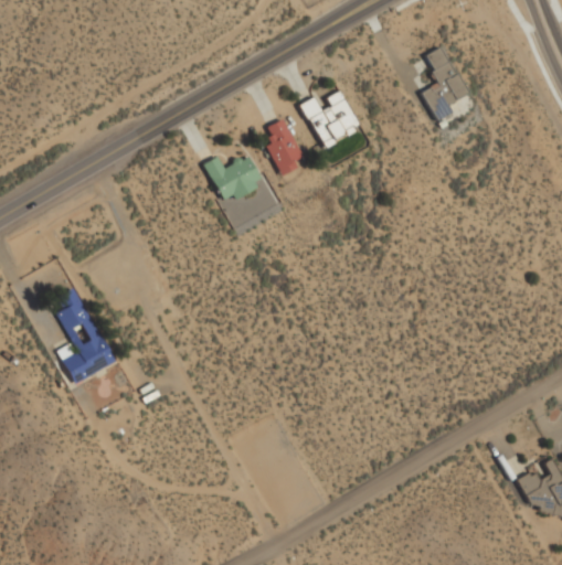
[(422,92),(437,121),(453,113),(448,105),(468,94),(443,46),(425,56),(439,83),(422,92)]
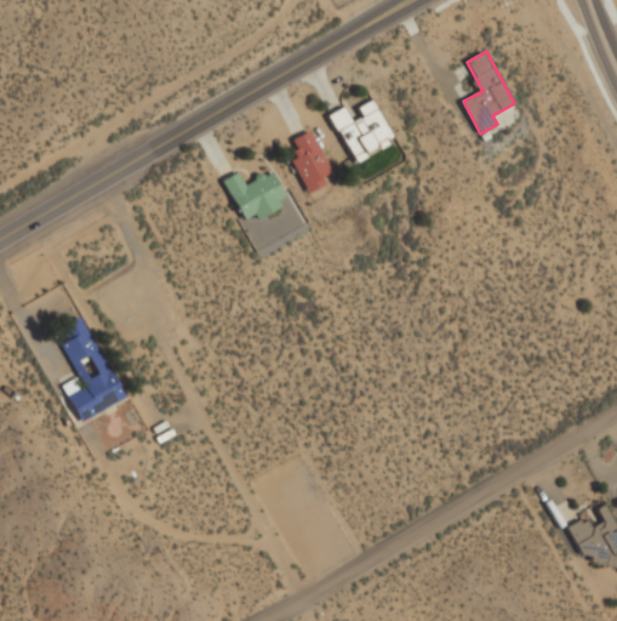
[(355,161),(396,141),(375,100),(360,108),(364,117),(354,123),(347,107),(331,114),(355,161)]
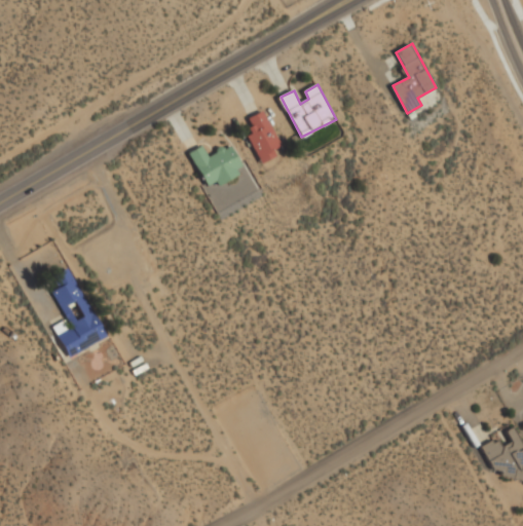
[(262,163),(285,152),(265,111),(250,118),(255,129),(248,134),(262,163)]
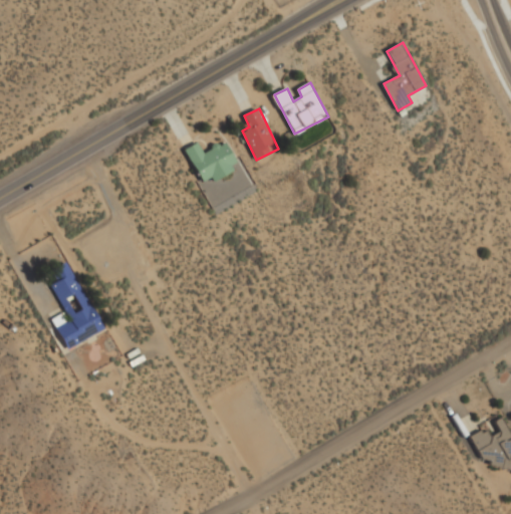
[(203,182),(212,178),(214,180),(239,167),(226,142),(204,153),(199,143),(186,150),(203,182)]
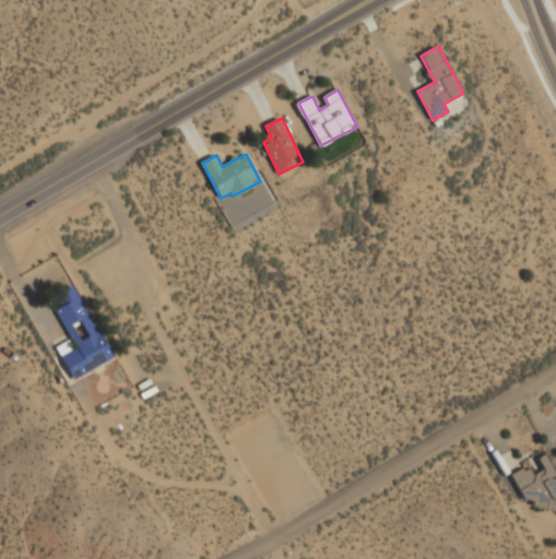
[(73,379),(113,361),(77,284),(57,293),(63,307),(57,309),(71,340),(58,346),(73,379)]
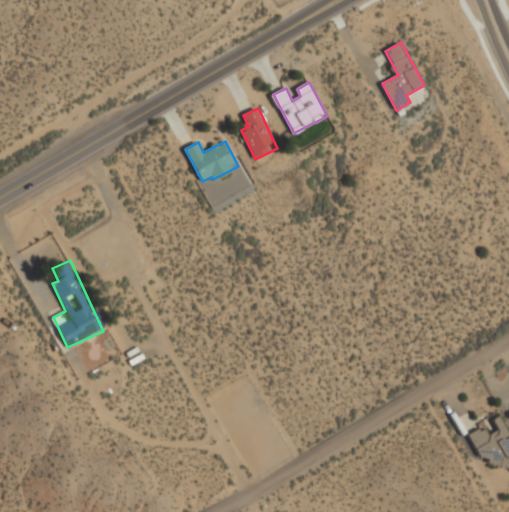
[(508,430),(502,415),(493,420),(498,431),(490,435),(488,431),(480,429),(469,434),(482,460),(508,466),(508,430)]
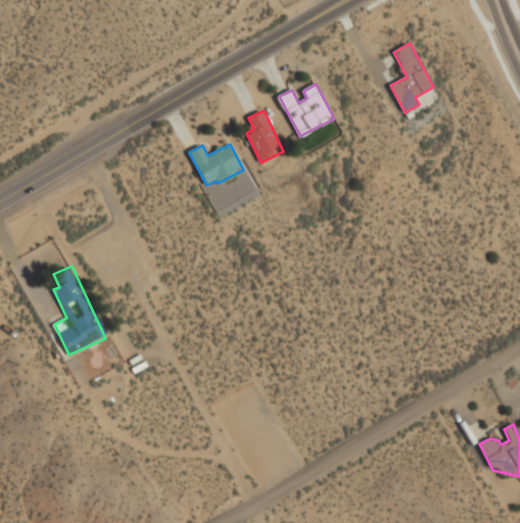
All buildings are outlined.
